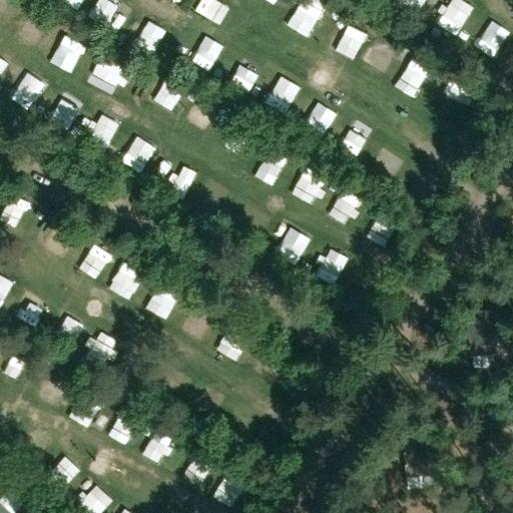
[(53,0),(76,9),(79,0),(53,0)]
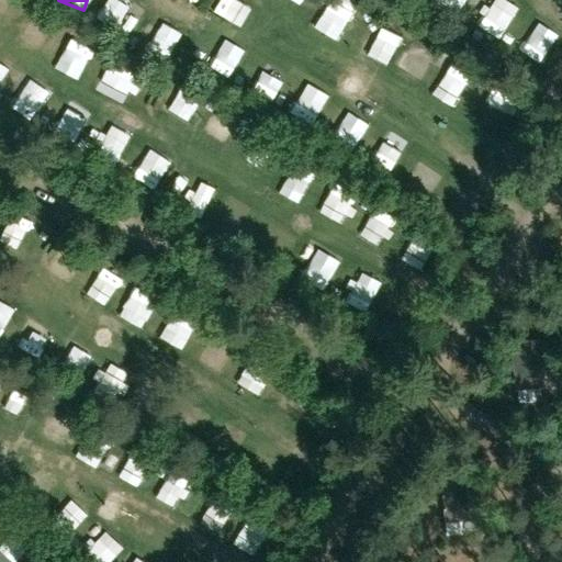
[(233,0),(213,0),(208,11),(229,23),(240,4),(233,0)]
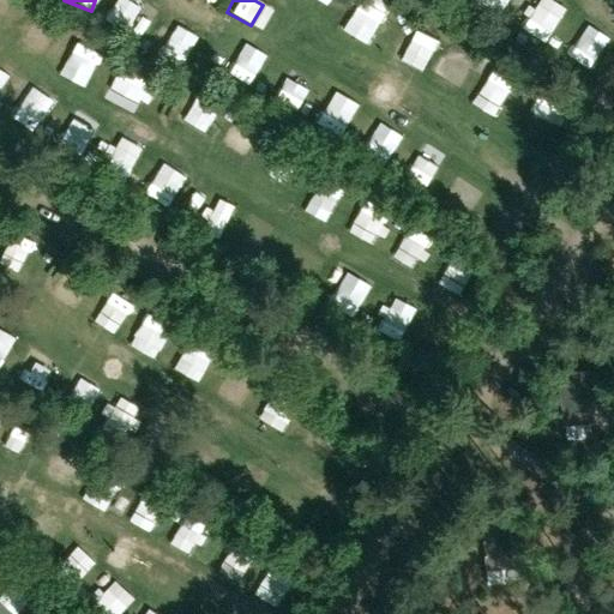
[(373,44),(383,6),(359,0),(353,0),(343,37),(373,44)]
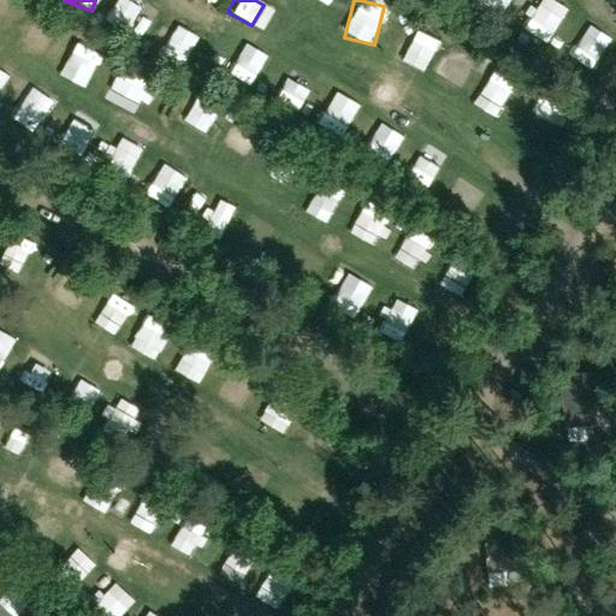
[(516,9),(515,0),(499,0),(501,10),(516,9)]
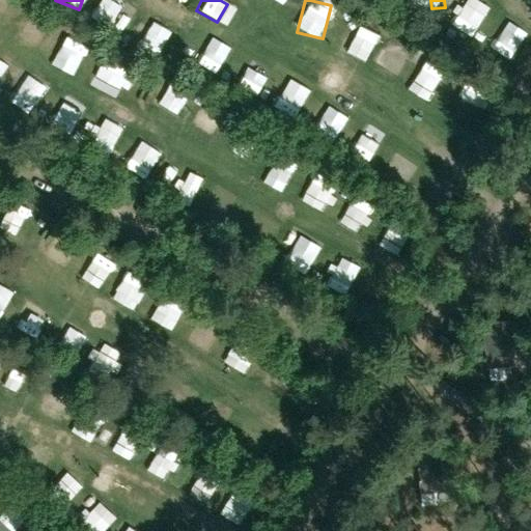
[(350,27),(336,56),(357,65),(370,36),(350,27)]
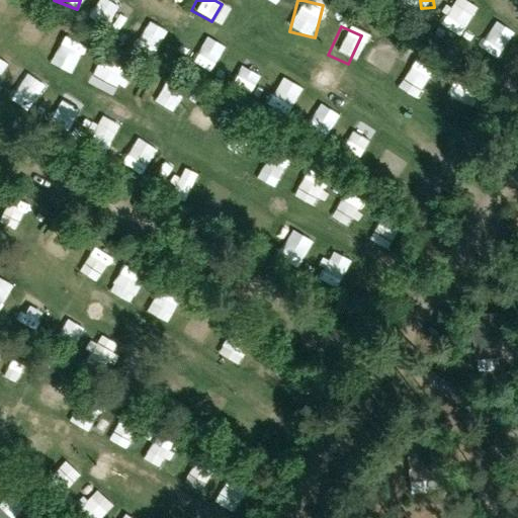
[(74,57),(81,46),(63,32),(56,44),(74,57)]
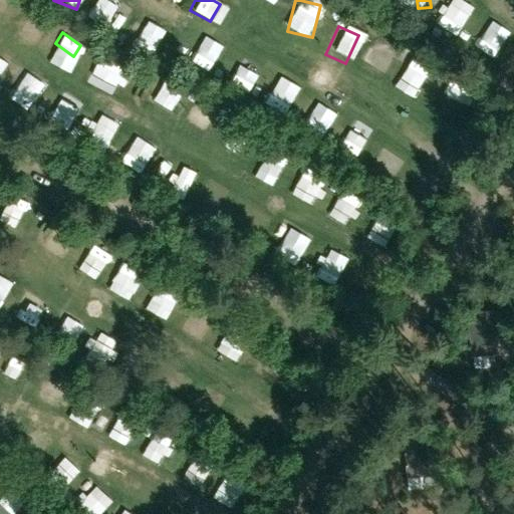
[(478,43),(484,65),(499,61),(493,39),(478,43)]
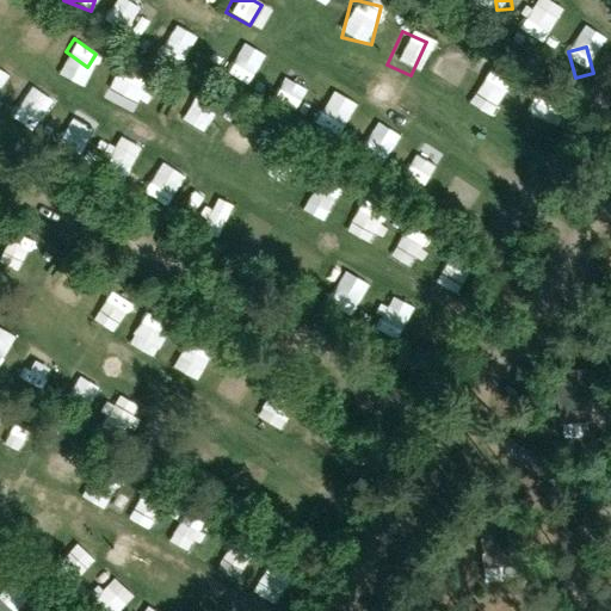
[(437,67),(466,78),(471,63),(443,53),(437,67)]
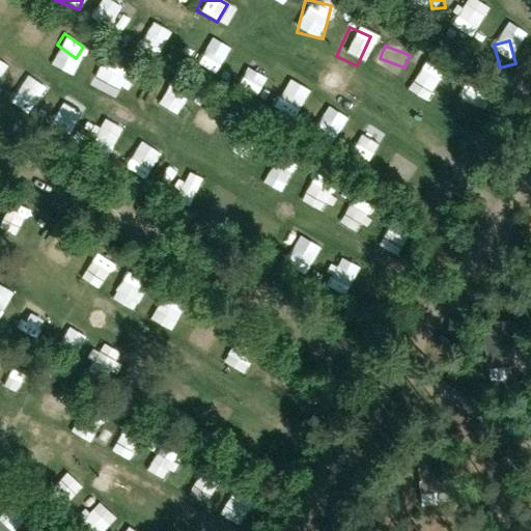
[(99,57),(93,68),(117,79),(123,67),(99,57)]
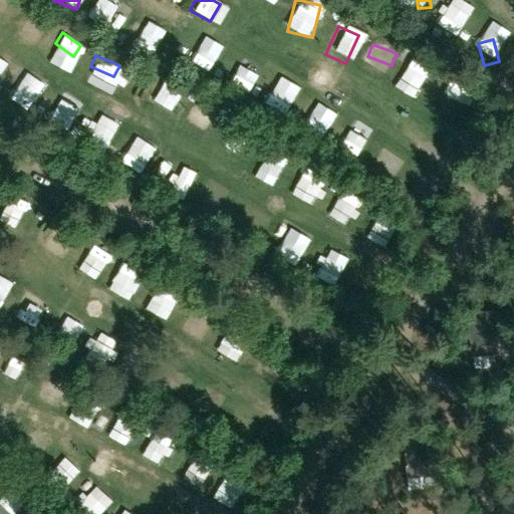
[(369,56),(364,64),(383,76),(389,68),(369,56)]
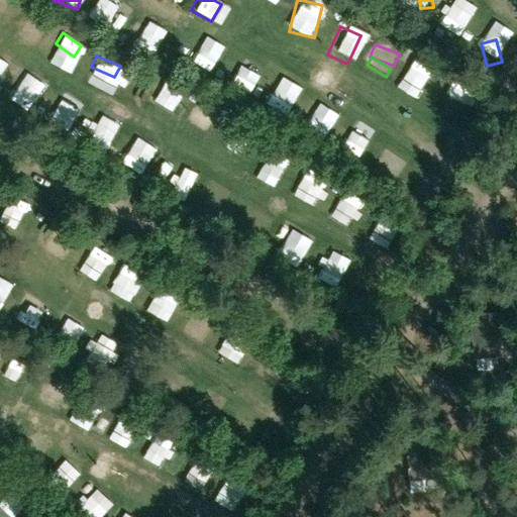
[(426,97),(436,68),(413,61),(404,90),(426,97)]
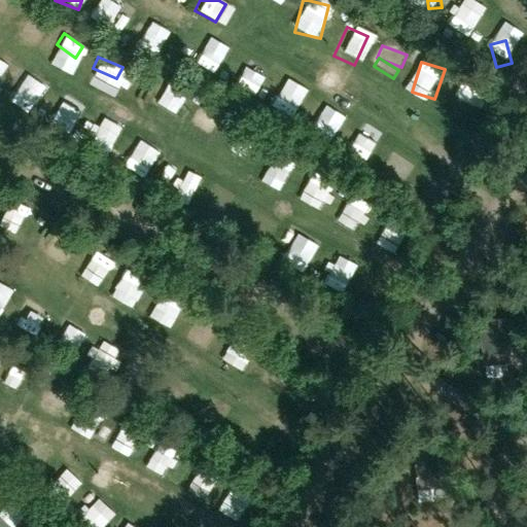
[(233,84),(249,100),(264,84),(247,69),(233,84)]
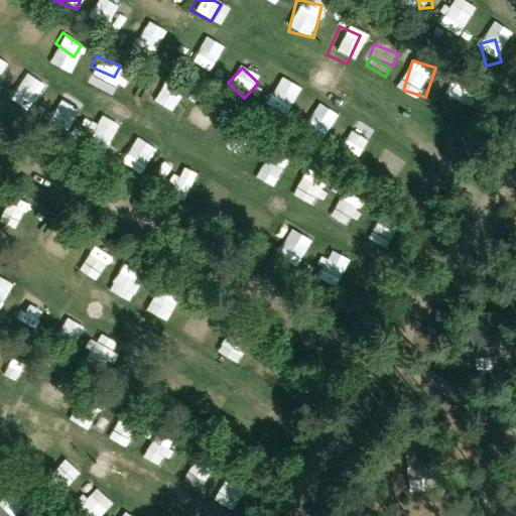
[(466,118),(478,93),(454,81),(441,107),(466,118)]
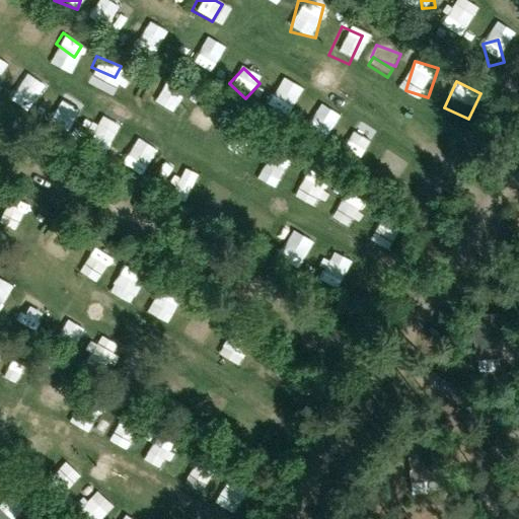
[(265,104),(272,116),(286,106),(279,95),(265,104)]
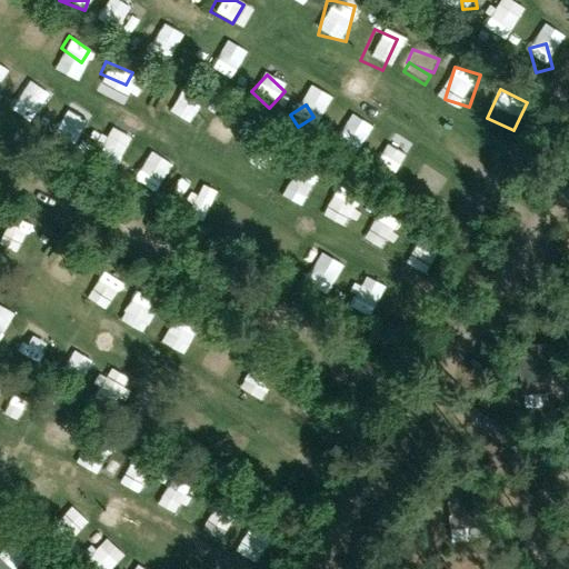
[(345,128),(337,143),(358,153),(365,137),(345,128)]
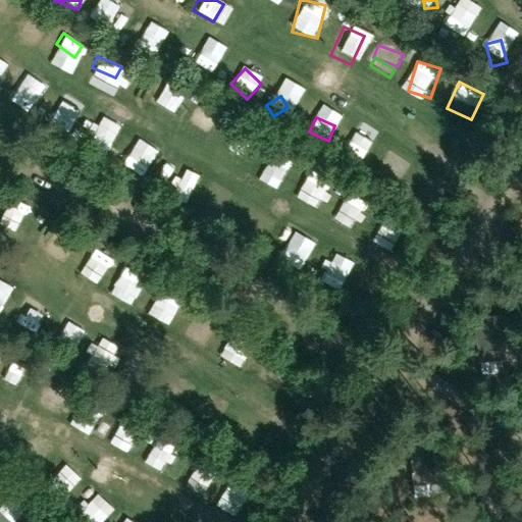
[(224,149),(240,158),(249,144),(233,134),(224,149)]
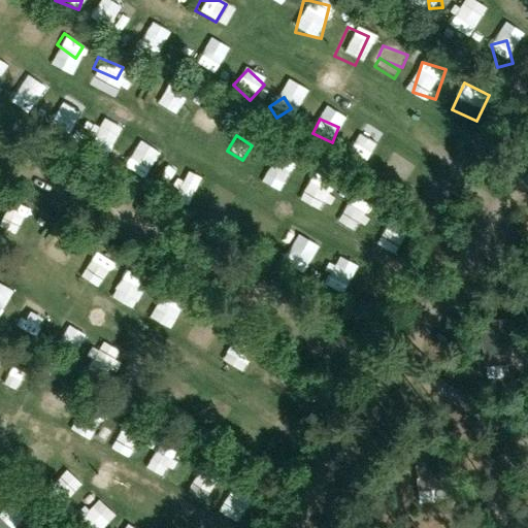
[(359,137),(352,153),(368,160),(375,144),(359,137)]
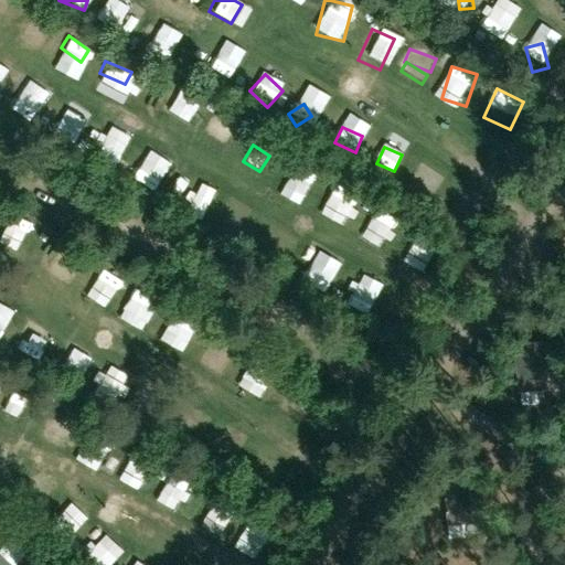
[(430,204),(445,177),(423,166),(409,193),(430,204)]
